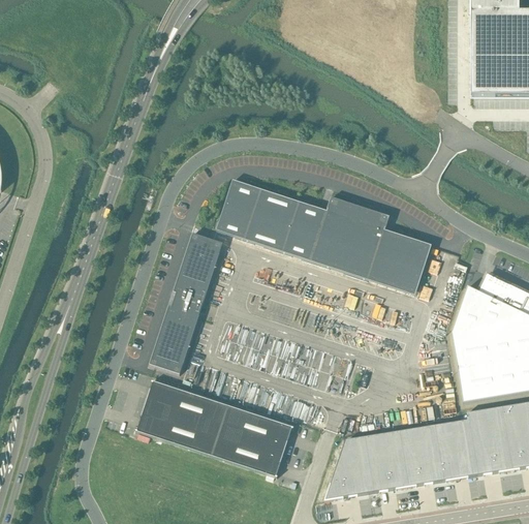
[(469,8),(469,10),(470,10),(470,94),(528,94),(528,9),(519,10),(518,0),(471,0),(471,8),(469,8)]
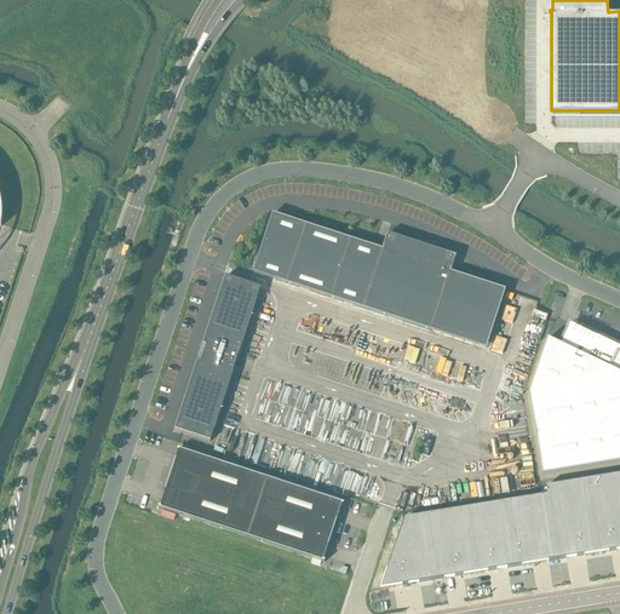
[(451,267),(451,264),(452,264),(453,260),(455,251),(388,228),(383,242),(384,242),(383,245),(273,208),(253,268),(431,326),(451,267)]
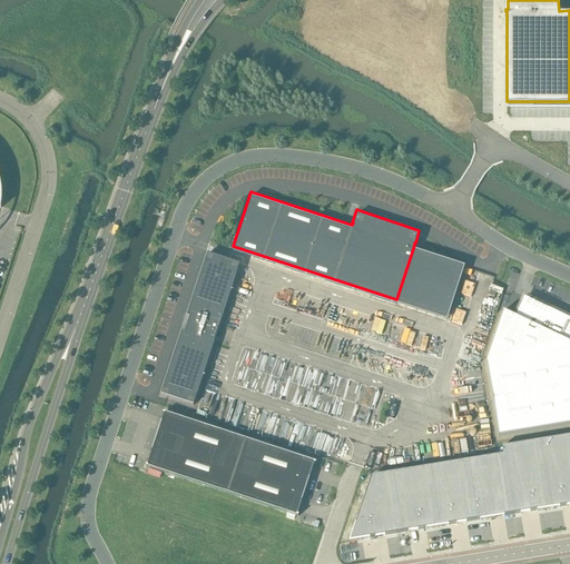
[(448,316),(465,258),(415,243),(414,243),(414,245),(396,299),(448,316)]
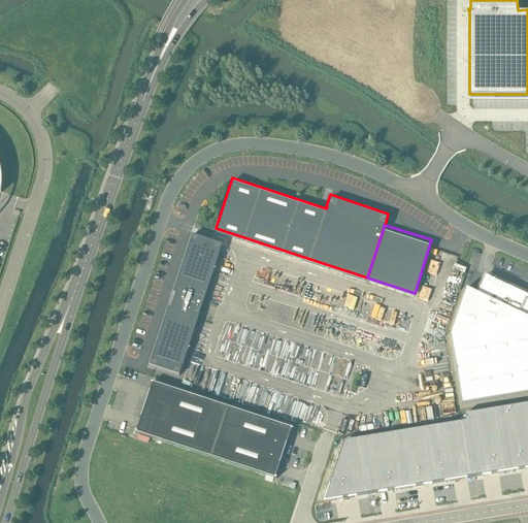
[(179,371),(222,240),(192,231),(172,289),(175,290),(171,304),(168,303),(149,361),(179,371)]
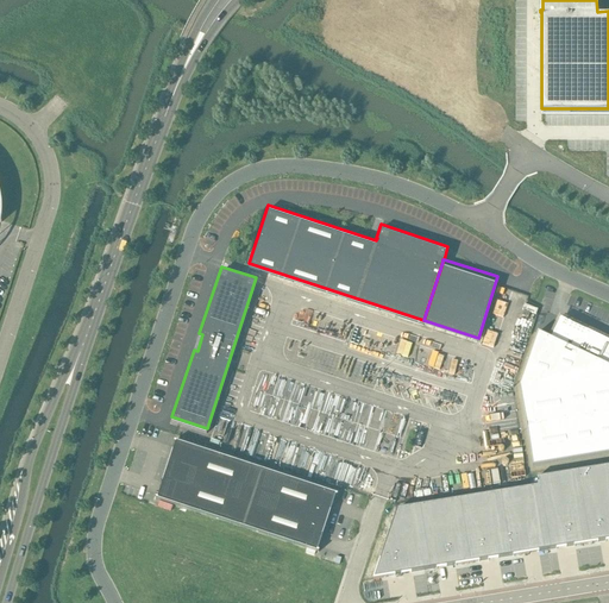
[(608,448),(608,335),(585,326),(586,325),(559,313),(559,314),(560,314),(558,319),(553,327),(553,328),(551,334),(538,327),(519,382),(533,462),(608,448)]
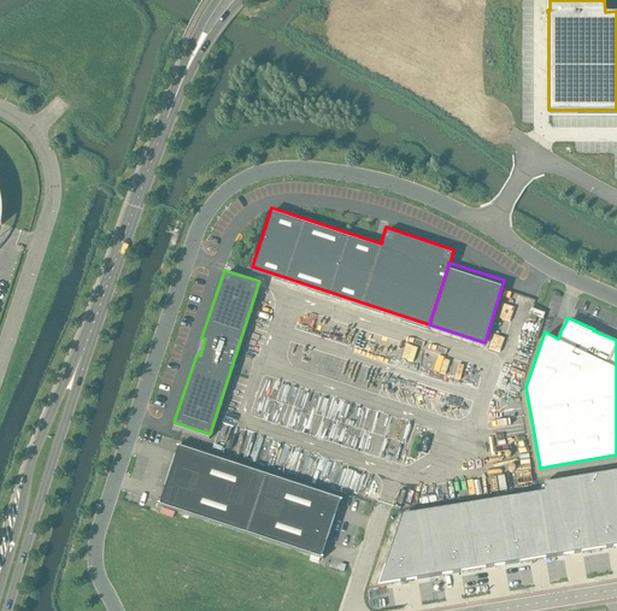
[(256,500),(265,470),(177,441),(176,442),(178,444),(159,499),(158,499),(158,500),(246,529),(256,500)]
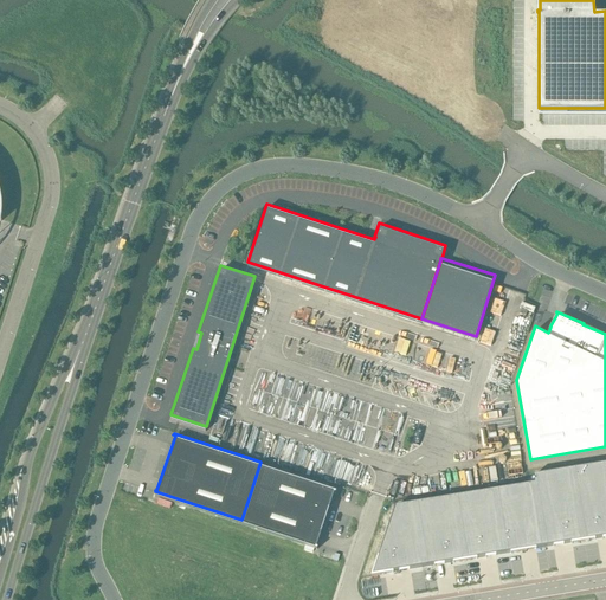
[(605,458),(571,464),(582,536),(594,535),(605,531),(605,458)]
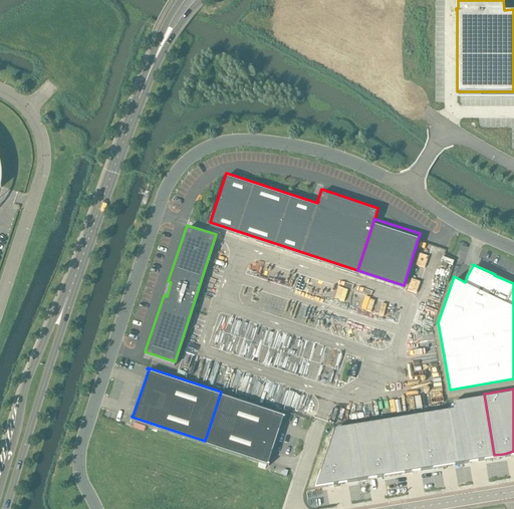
[(213,417),(275,437),(283,414),(284,414),(285,413),(221,392),(213,417)]
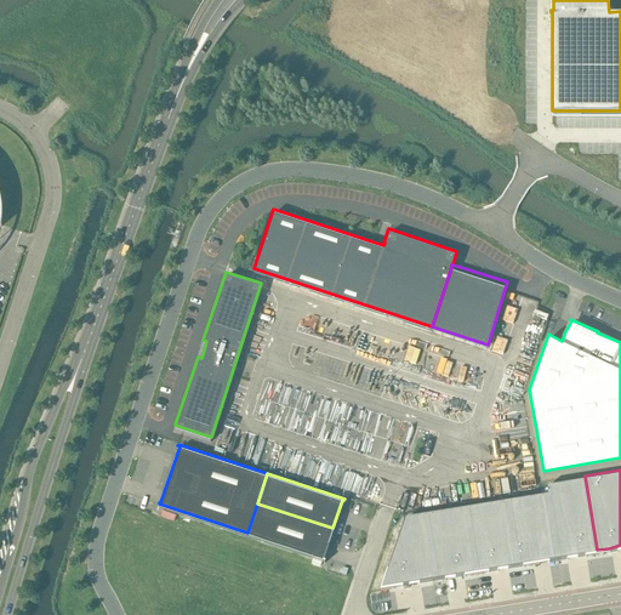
[(585,476),(546,483),(547,491),(558,557),(569,554),(582,552),(597,550),(585,476)]
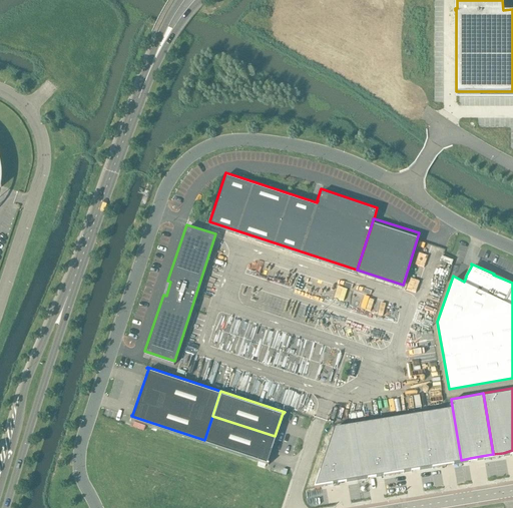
[(449,406),(418,411),(427,465),(437,463),(448,462),(461,460),(452,406),(449,406)]
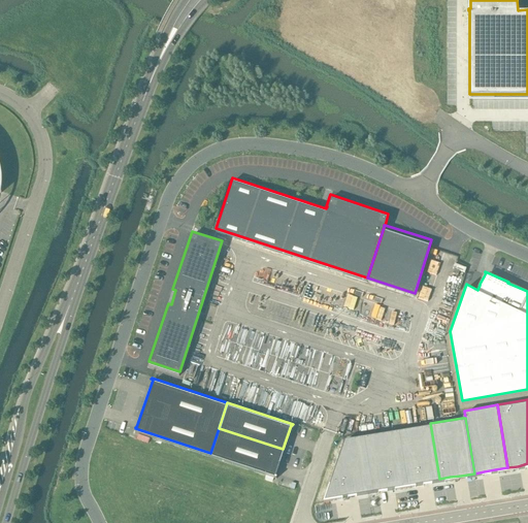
[(430,423),(395,429),(404,485),(419,482),(429,481),(439,479),(430,423)]
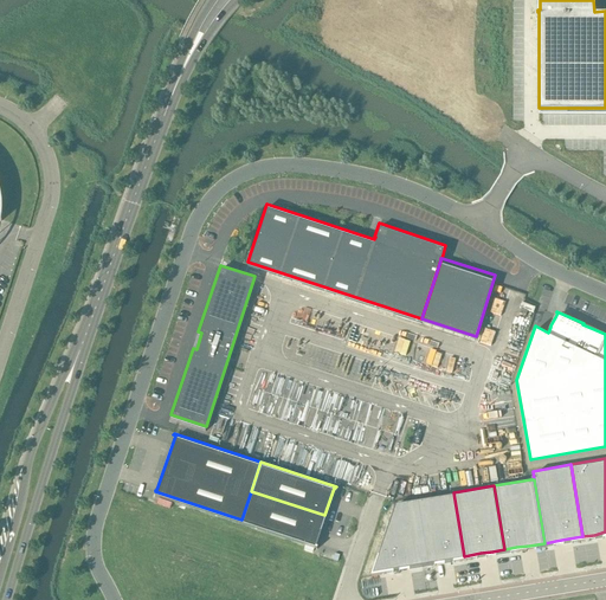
[(251,491),(242,520),(317,544),(317,542),(316,542),(324,515),(251,491)]
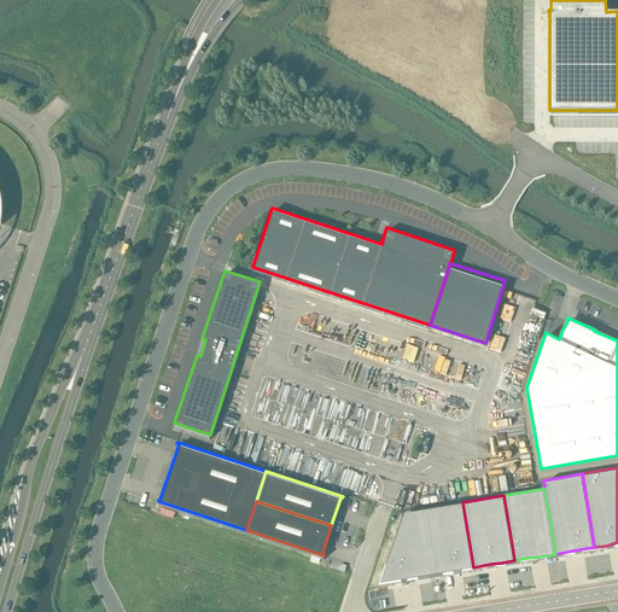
[(462,502),(423,508),(433,573),(444,572),(461,569),(473,567),(462,502)]
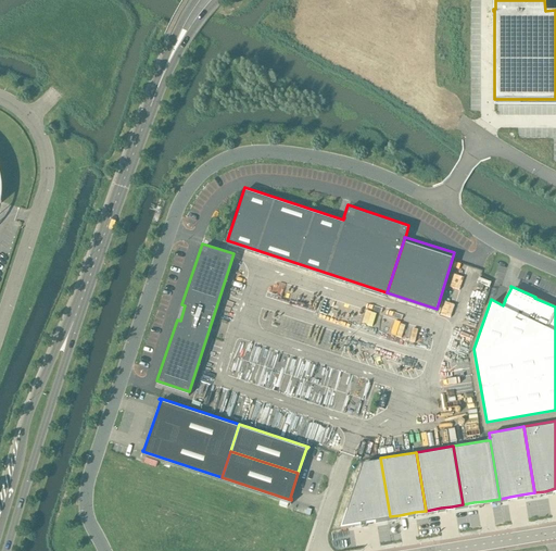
[(362,461),(341,524),(354,522),(369,520),(390,516),(380,458),(362,461)]
